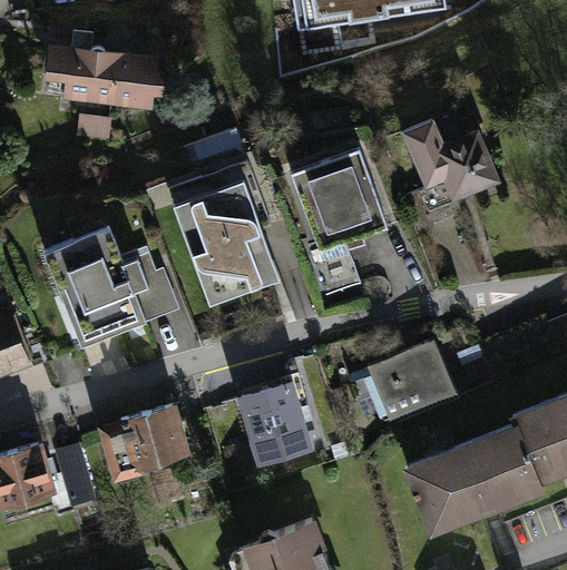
[(289,0),(294,31),(286,32),(289,45),(443,25),(440,0),(289,0)]
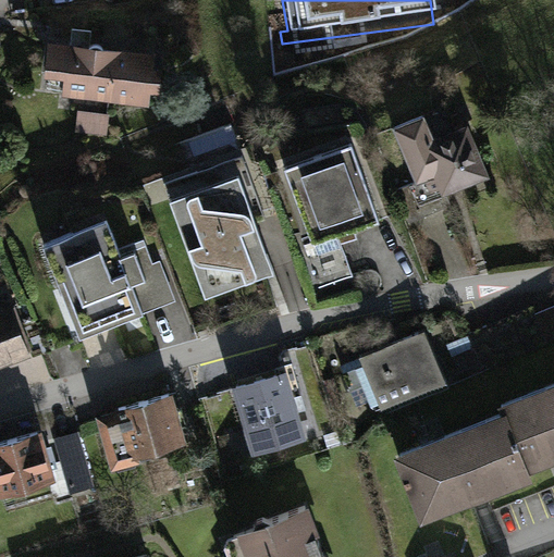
[(162,58),(47,44),(42,86),(60,88),(58,106),(145,116),(148,97),(157,98),(162,58)]
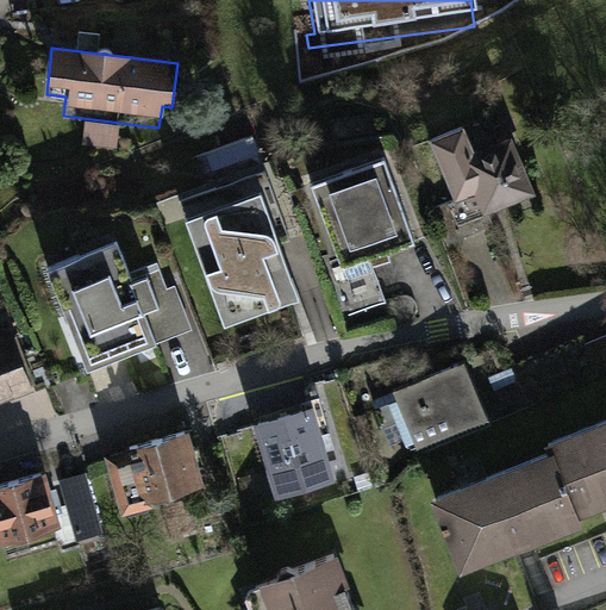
[(117,148),(118,125),(80,124),(79,147),(117,148)]
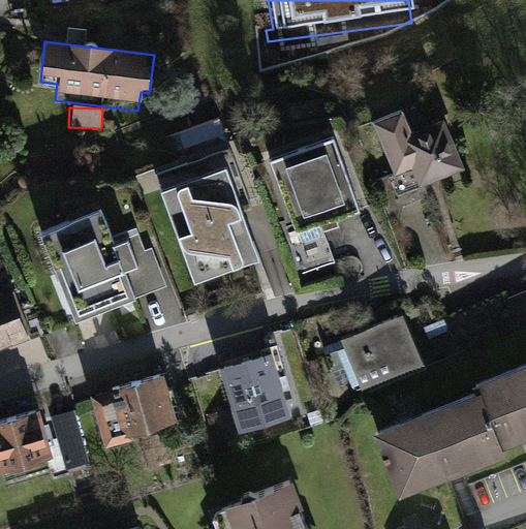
[(403,112),(372,123),(395,181),(414,174),(420,188),(463,172),(445,125),(413,137),(403,112)]
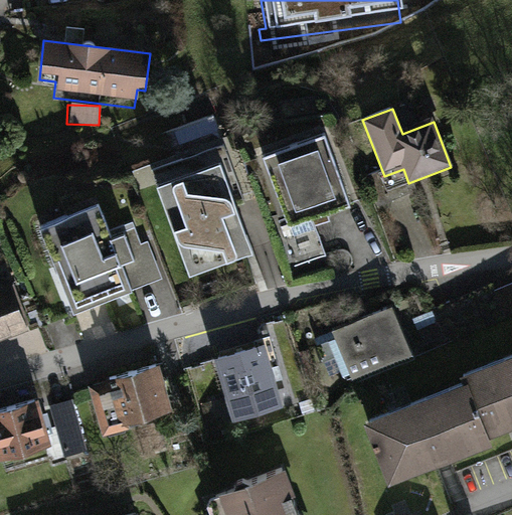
[(173,149),(217,139),(213,119),(169,129),(173,149)]
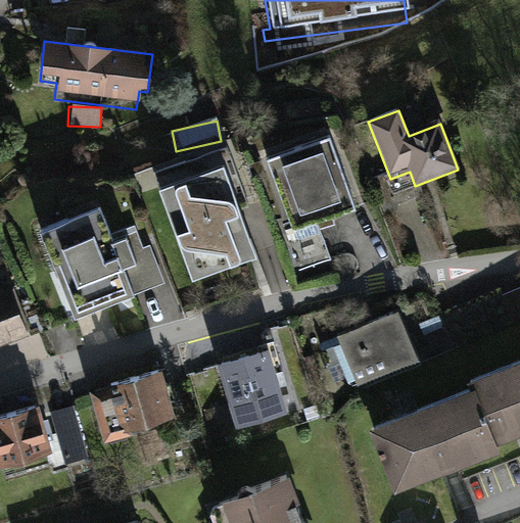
[(279,238),(294,279),(331,269),(318,226),(359,211),(331,133),(263,158),(291,235),(279,238)]
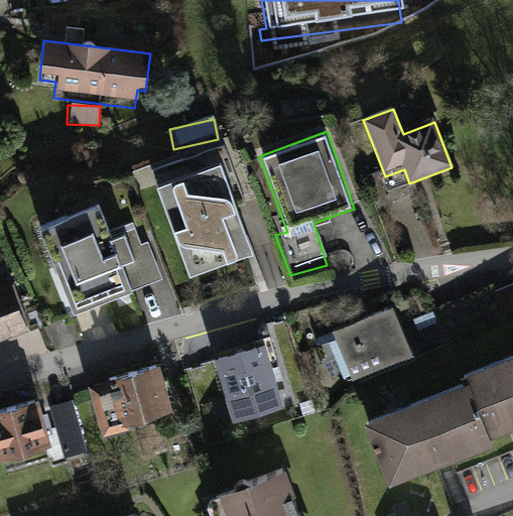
[(148,199),(179,287),(244,264),(225,211),(238,207),(217,149),(130,180),(138,202),(148,199)]
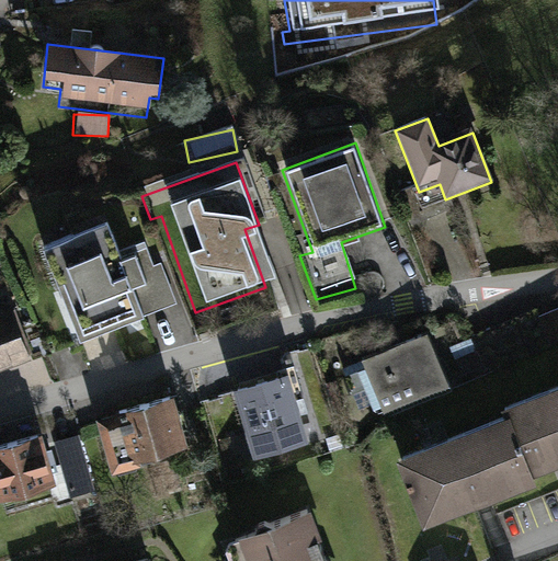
[(38,248),(76,348),(124,335),(112,300),(141,292),(116,220),(38,248)]
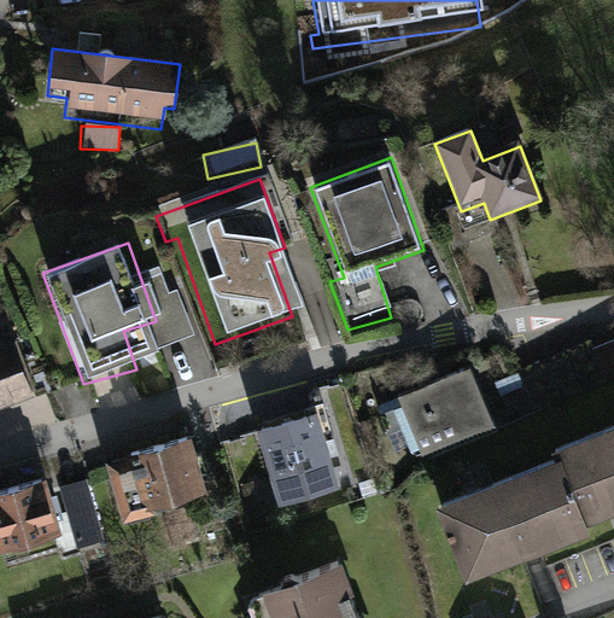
[(0,401),(29,391),(7,328),(0,331),(0,401)]
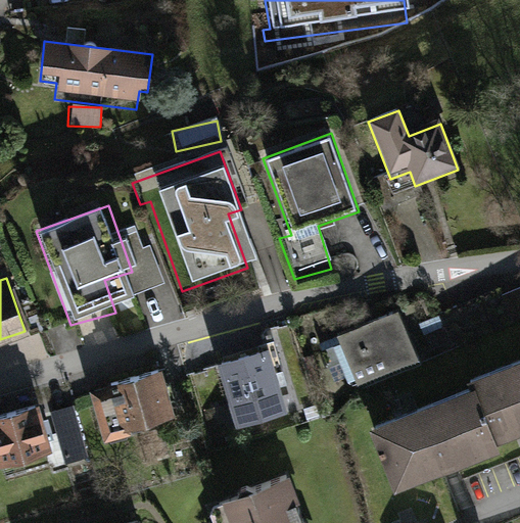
[(432,359),(511,324),(495,288),(416,324),(432,359)]
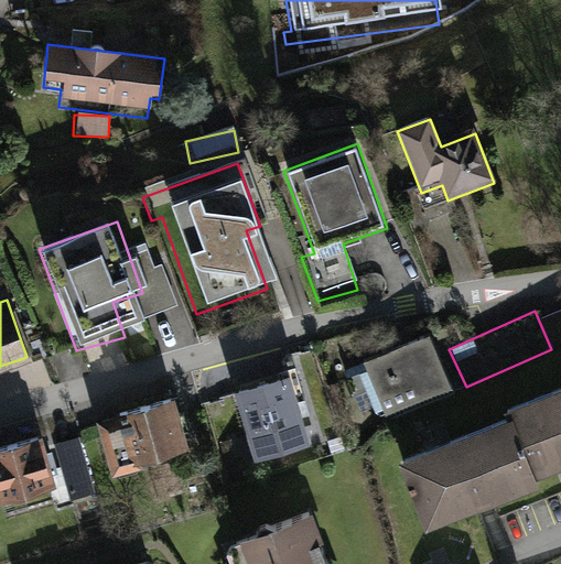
[(356,366),(380,424),(459,392),(435,333),(356,366)]
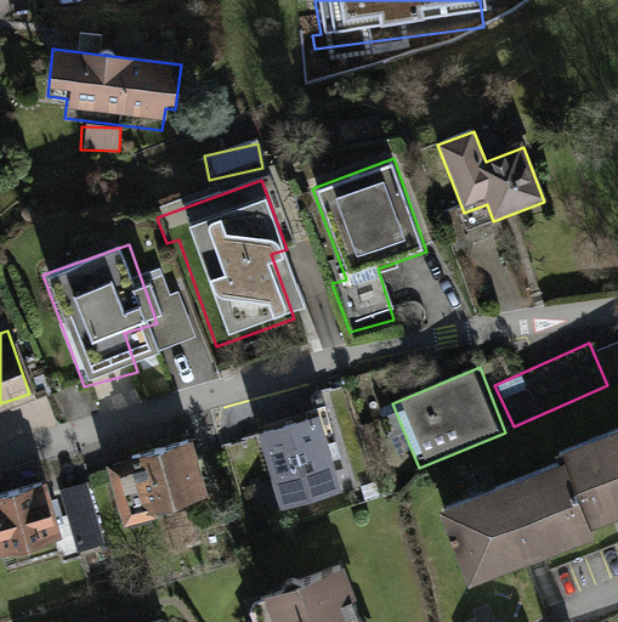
[(583,514),(617,499),(617,412),(553,440),(555,447),(583,514)]
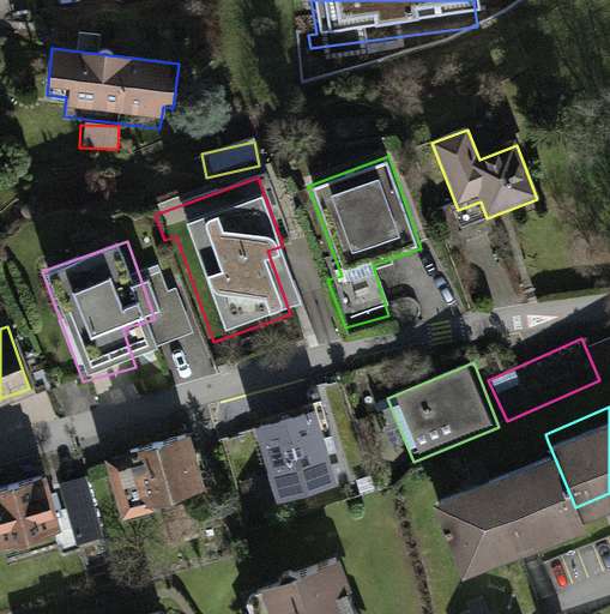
[(275,503),(340,483),(318,409),(252,429),(275,503)]
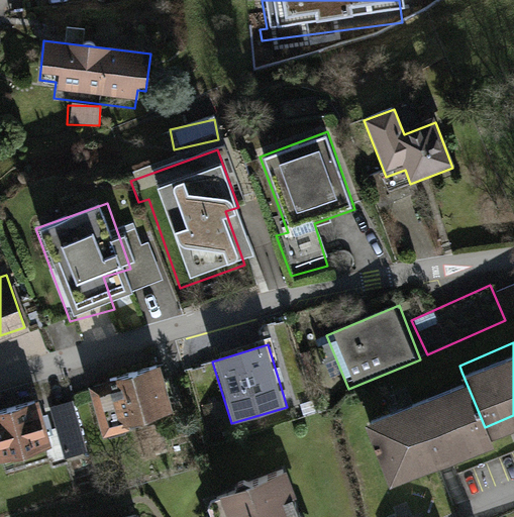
[(103,435),(174,414),(159,366),(88,388),(103,435)]
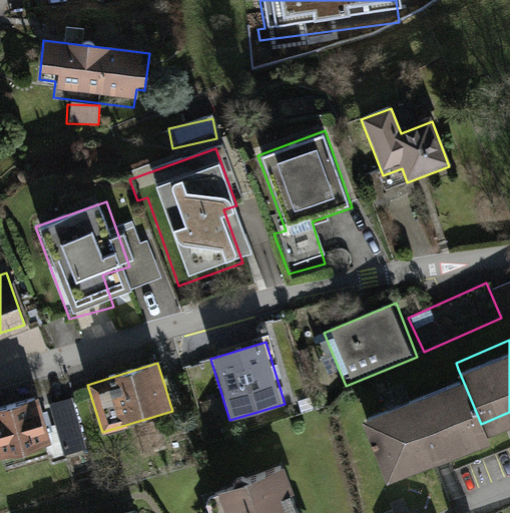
[(383,471),(484,430),(481,424),(458,369),(358,410),(383,471)]
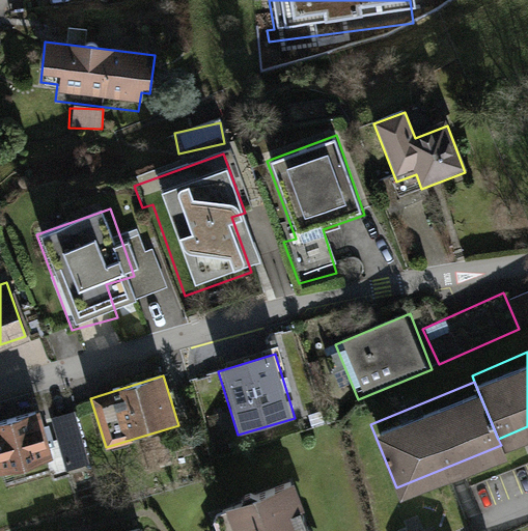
[(0,474),(54,458),(40,409),(0,420),(0,474)]
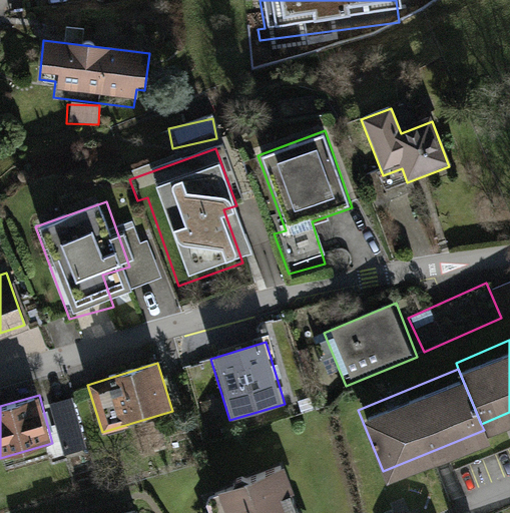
[(57,453),(81,449),(72,398),(47,402),(57,453)]
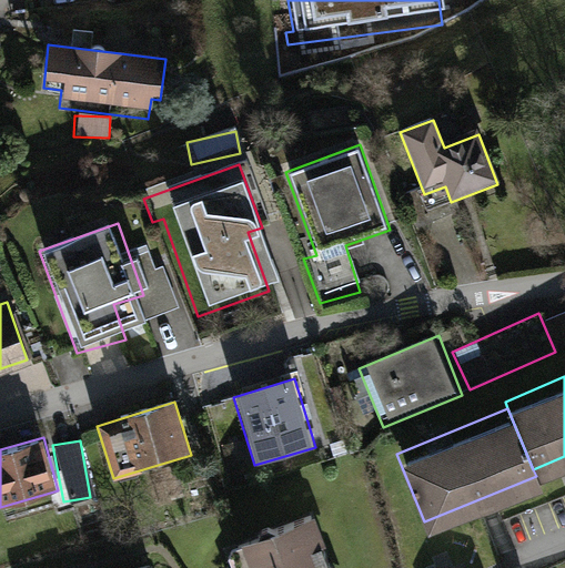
[(332,567),(312,508),(229,536),(239,567),(332,567)]
